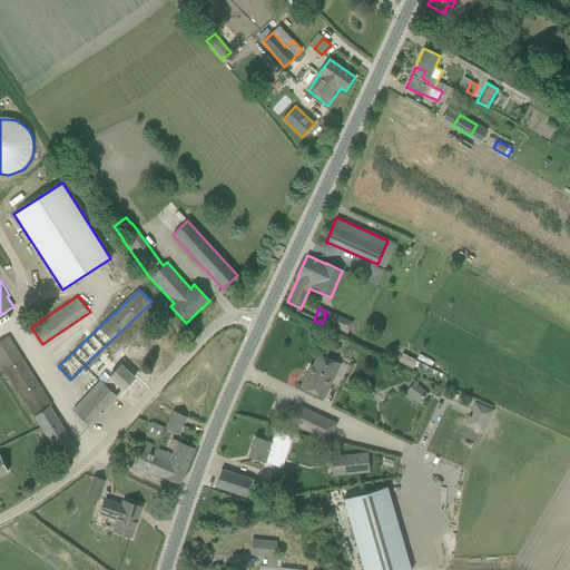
[(0,318),(0,324),(10,318),(8,314),(0,318)]
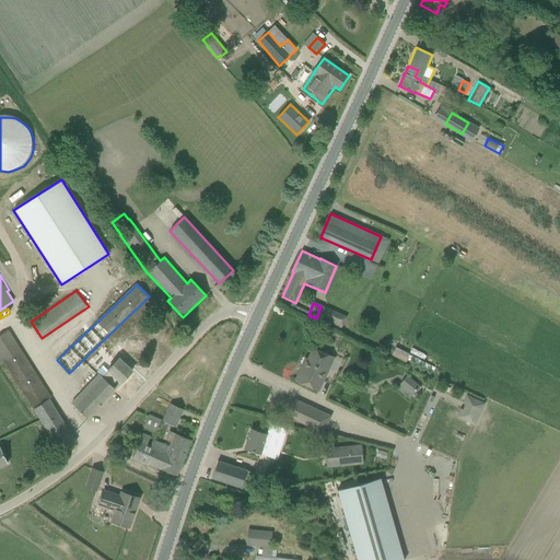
[(0,335),(0,357),(60,452),(76,442),(48,399),(51,398),(8,330),(0,335)]
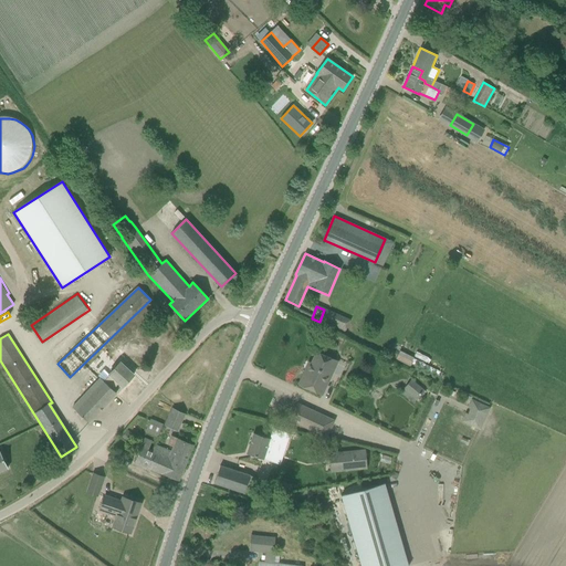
[(400,349),(396,358),(409,365),(413,357),(400,349)]
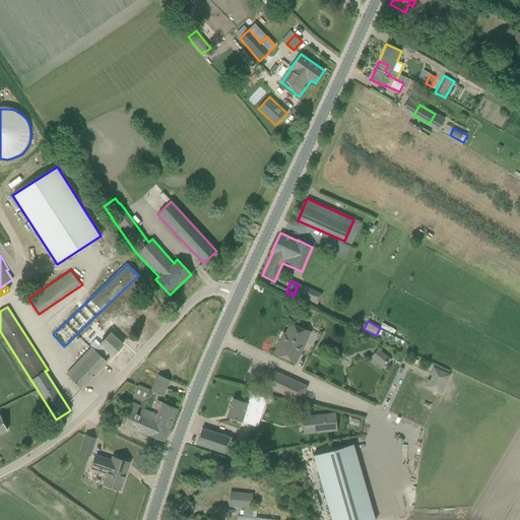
[(281,339),(274,352),(296,363),(300,353),(298,352),(307,331),(290,323),(283,340),(281,339)]
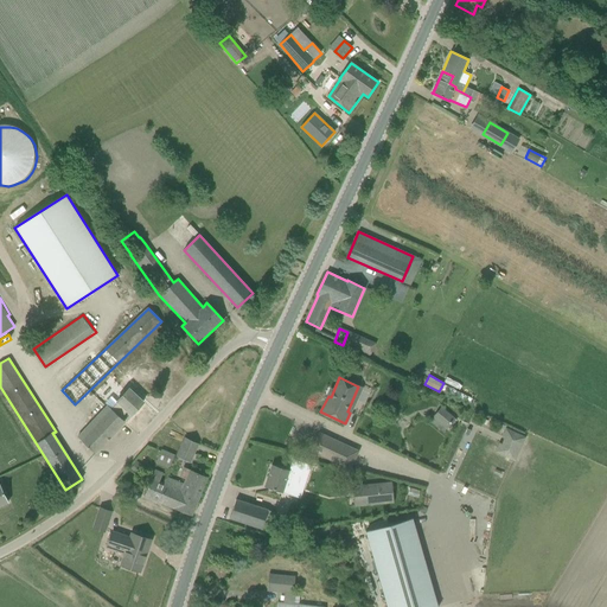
[(117,402),(112,409),(121,419),(127,411),(132,415),(144,402),(128,389),(116,401),(117,402)]
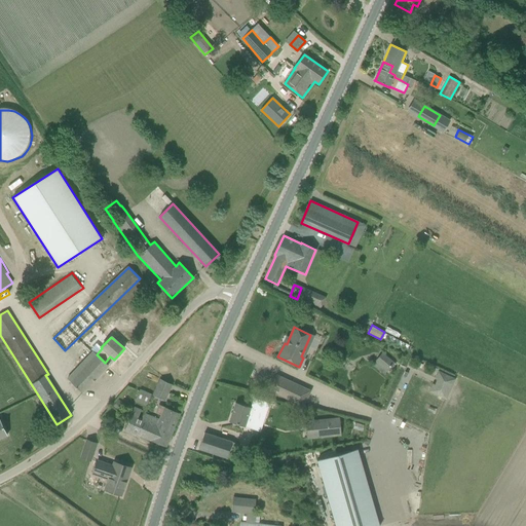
[(67,379),(82,393),(108,366),(105,363),(97,354),(94,351),(67,379)]
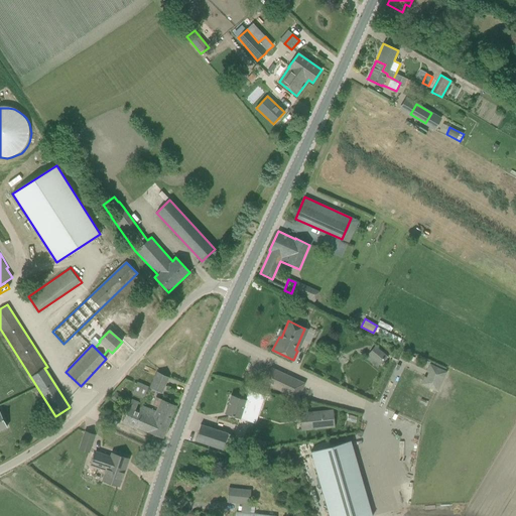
[(375,346),(368,354),(382,365),(389,357),(375,346)]
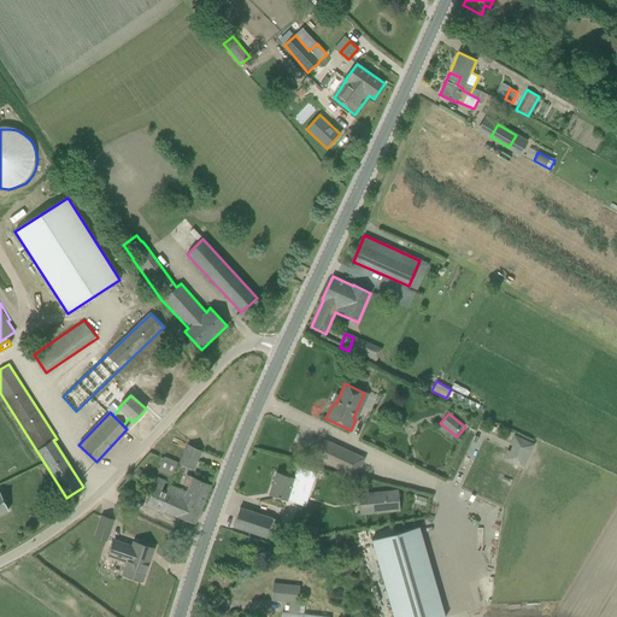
[(507,450),(503,459),(523,469),(534,445),(513,435),(509,445),(512,446),(510,451),(507,450)]
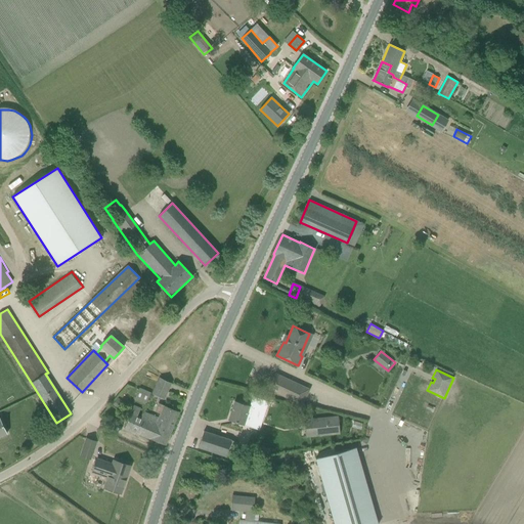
[(303,406),(304,403),(310,389),(275,373),(267,390),(303,406)]
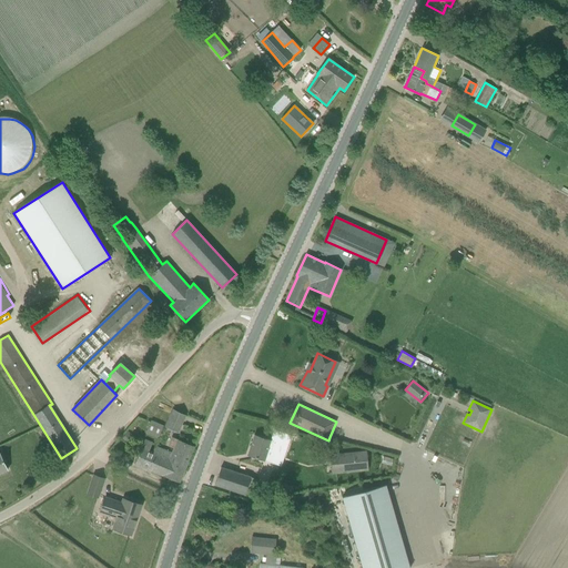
[(173,411),(171,414),(165,426),(178,432),(185,416),(173,411)]
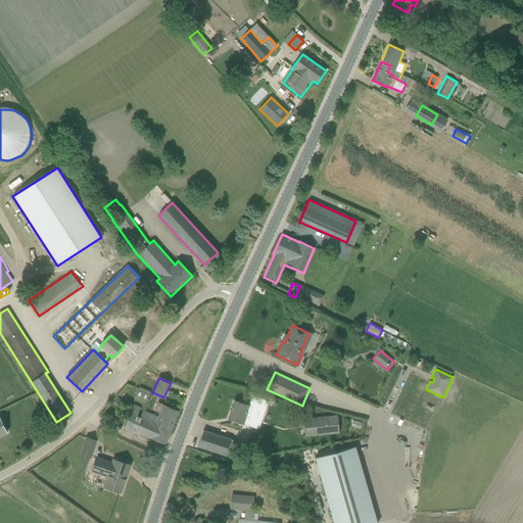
[(134,398),(146,403),(151,391),(139,386),(134,398)]
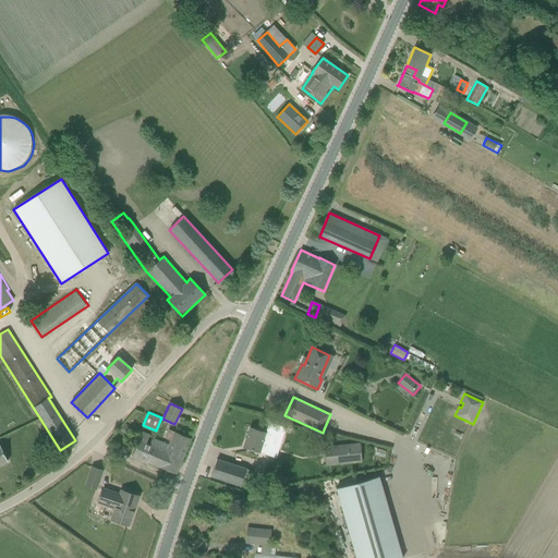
[(121,432),(126,435),(131,427),(125,424),(121,432)]
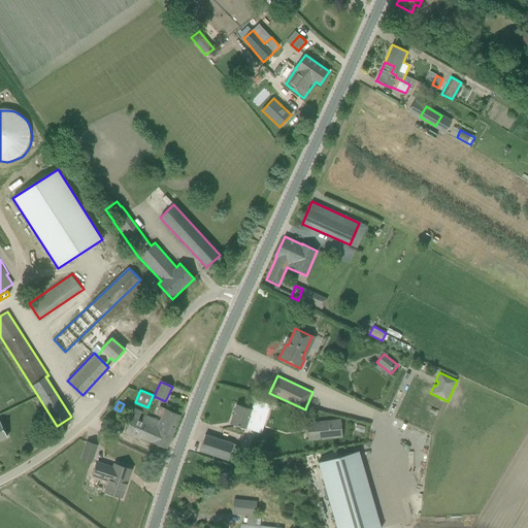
[(230,424),(246,429),(251,417),(254,418),(257,410),(236,404),(230,424)]
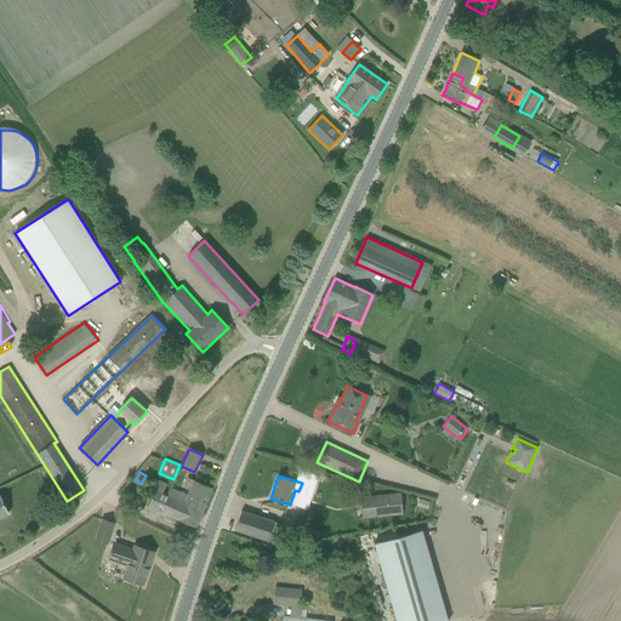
[(203,513),(184,506),(186,502),(167,495),(164,493),(166,484),(159,480),(157,484),(147,507),(197,528),(197,527),(201,513),(203,513)]
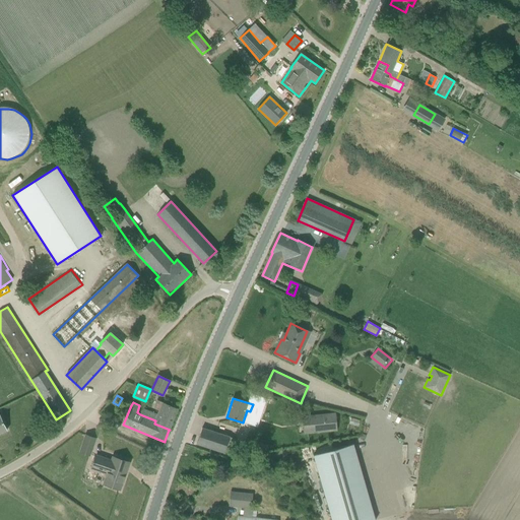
[(154,424),(170,430),(170,429),(177,410),(178,410),(178,409),(163,403),(159,410),(157,415),(142,409),(140,414),(155,420),(154,424)]
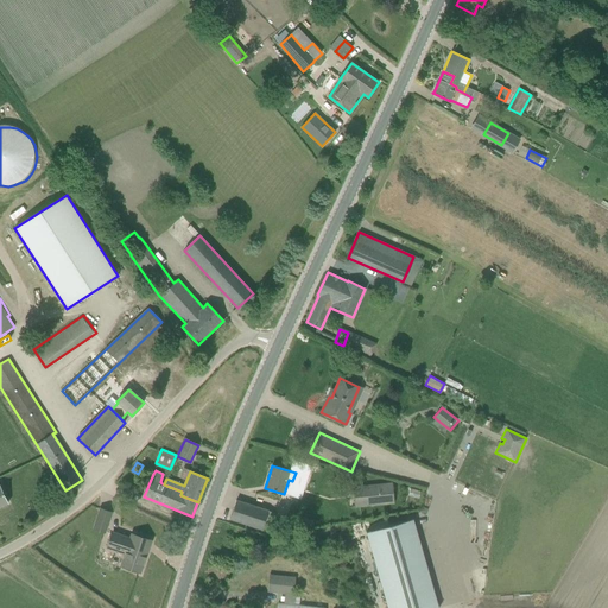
[(349,488),(311,481),(309,501),(346,508),(394,504),(392,483),(349,488)]
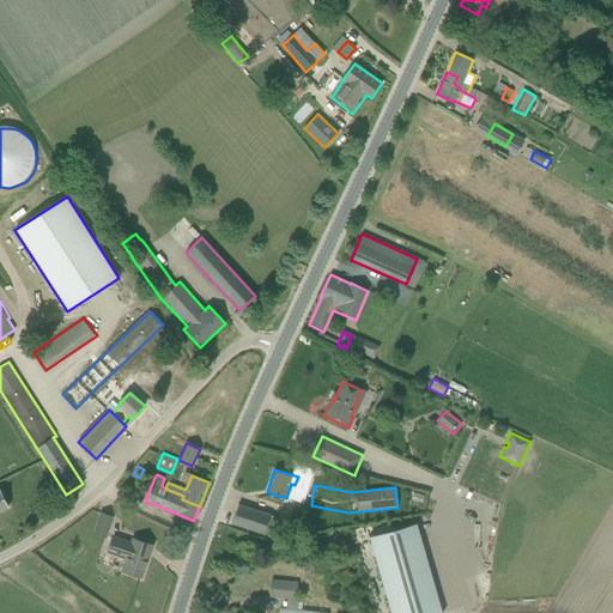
[(271,515),(238,504),(232,523),(263,534),(273,536),(279,519),(271,515)]
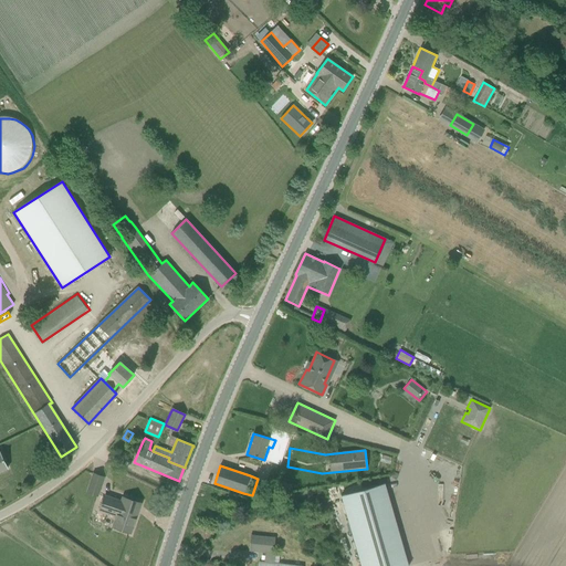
[(93,472),(86,493),(98,498),(105,477),(93,472)]
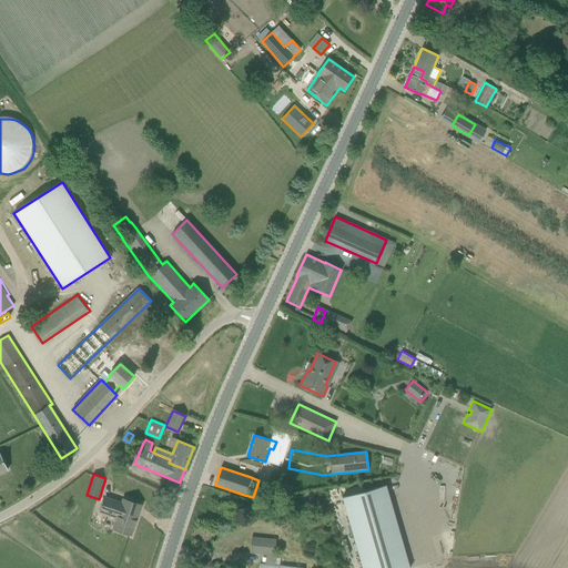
[(342,498),(362,567),(409,567),(386,485),(342,498)]
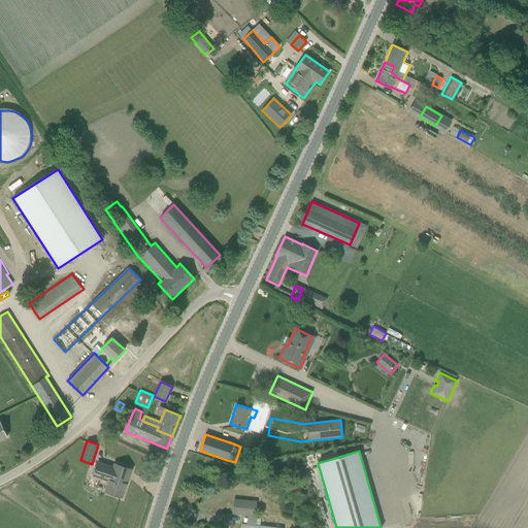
[(113,468),(97,463),(93,474),(109,481),(105,492),(121,497),(130,469),(114,464),(113,468)]
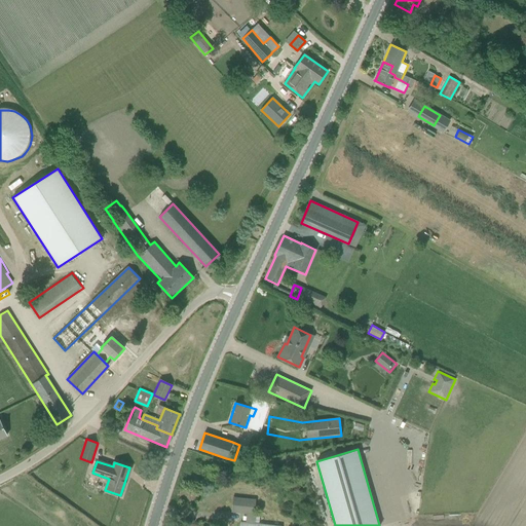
[(240,522),(239,525),(275,525),(255,524),(256,513),(254,513),(255,500),(233,497),(232,512),(247,513),(247,518),(246,523),(240,522)]
